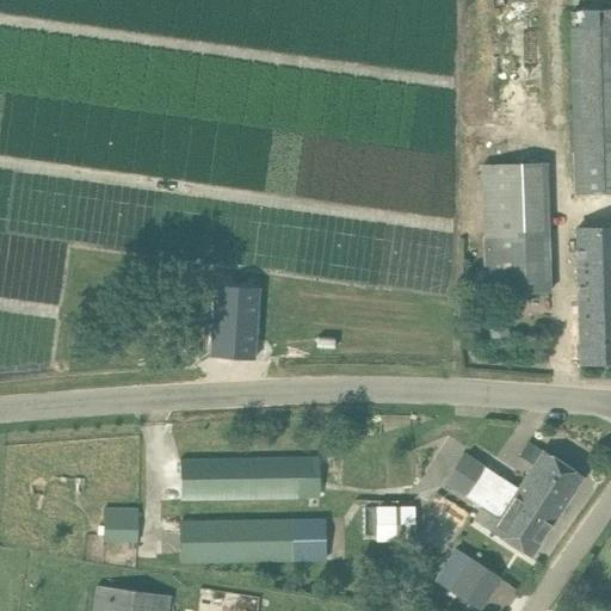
[(610,8),(569,10),(575,196),(610,193),(610,8)]
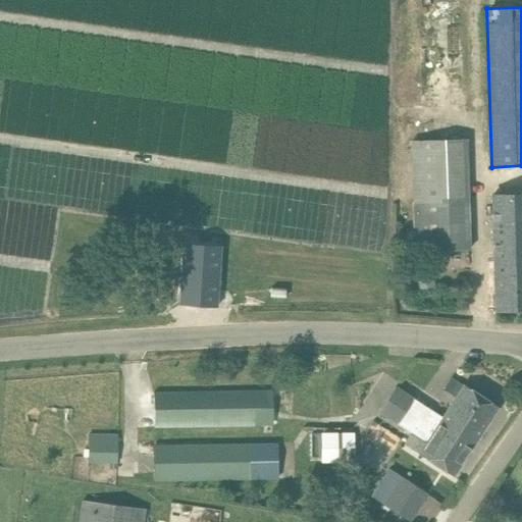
[(466,139),(413,142),(416,252),(469,250),(466,139)]
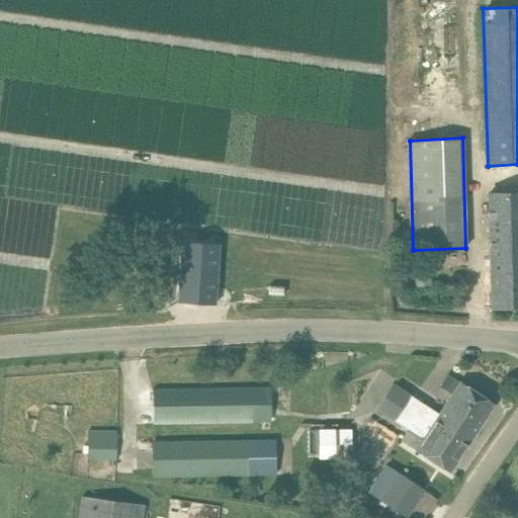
[(517,307),(517,192),(489,195),(492,309),(509,308),(509,307),(513,306),(513,308),(517,307)]
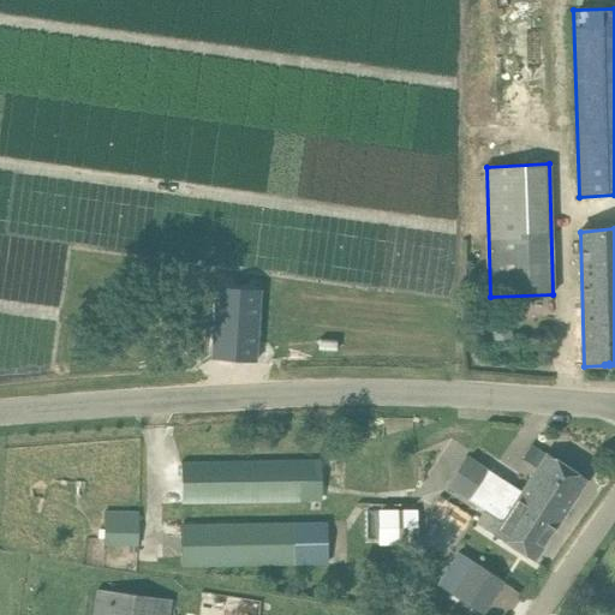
[(261,288),(216,286),(212,359),(256,363),(261,288)]
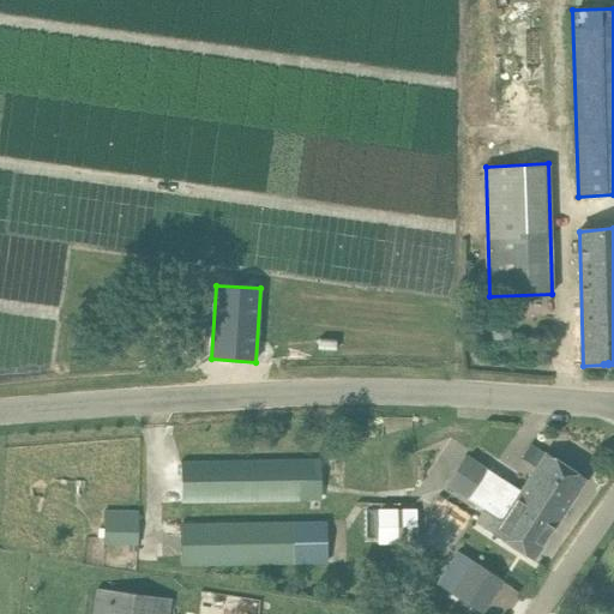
[(536,468),(546,452),(533,444),(523,458),(536,468)]
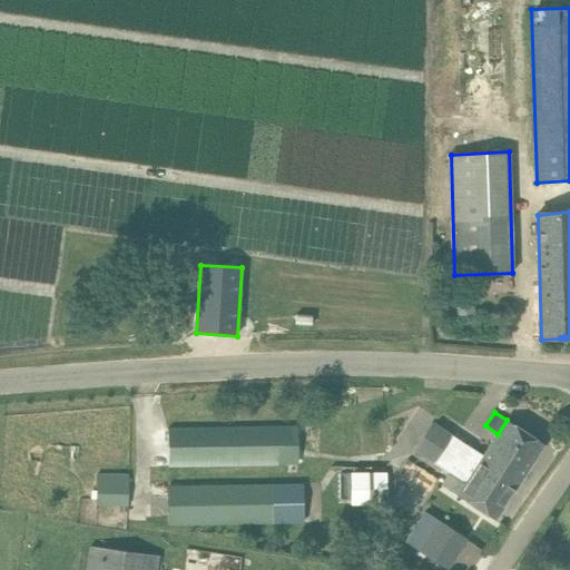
[(413,451),(453,477),(465,459),(477,467),(480,461),(519,487),(544,445),(507,420),(498,434),(483,455),(432,422),(413,451)]
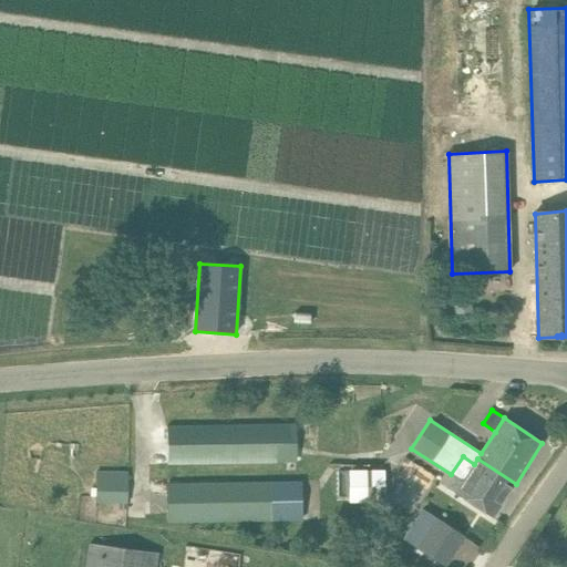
[(300,425),(167,428),(168,463),(301,461),(301,442),(300,425)]
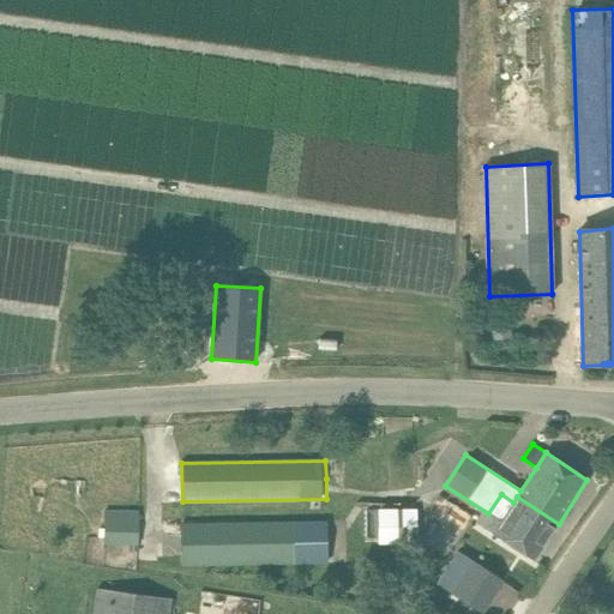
[(474,517),(440,494),(431,509),(464,531),(474,517)]
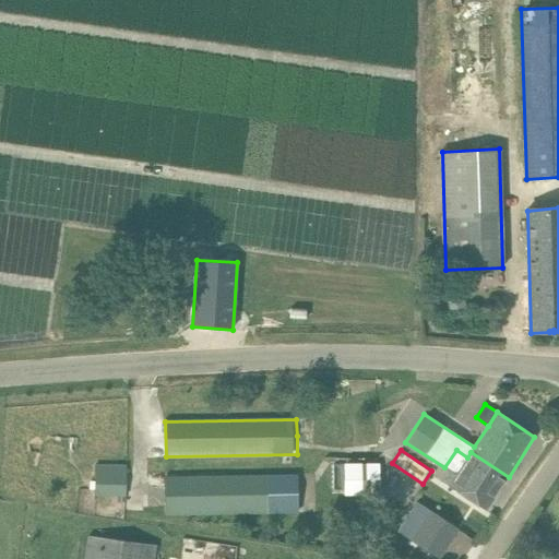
[(449,486),(486,511),(509,477),(471,452),(467,458),(456,450),(444,467),(456,475),(449,486)]
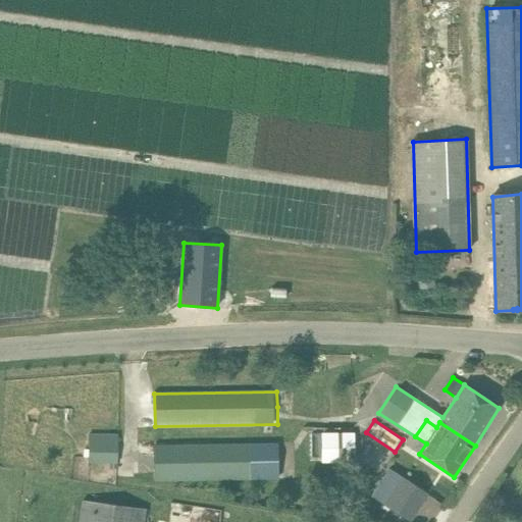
[(353,426),(325,426),(326,462),(353,462),(353,426)]
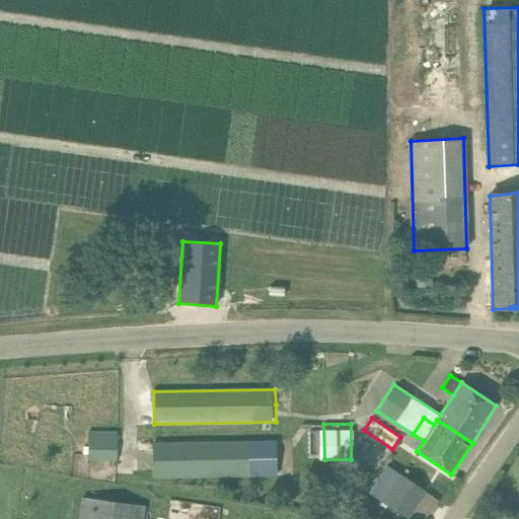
[(118,433),(89,432),(88,460),(117,461),(118,433)]
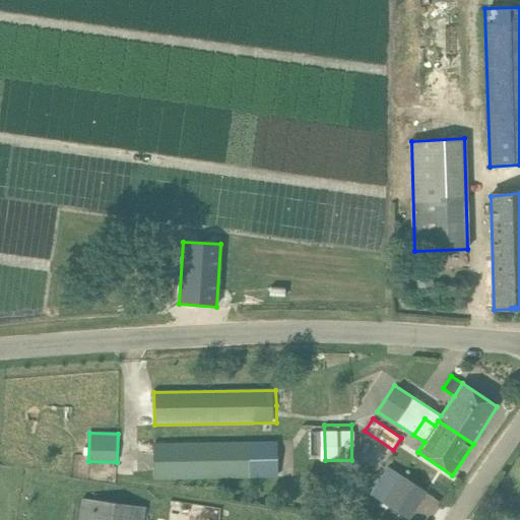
[(277,476),(276,434),(153,437),(154,478),(277,476)]
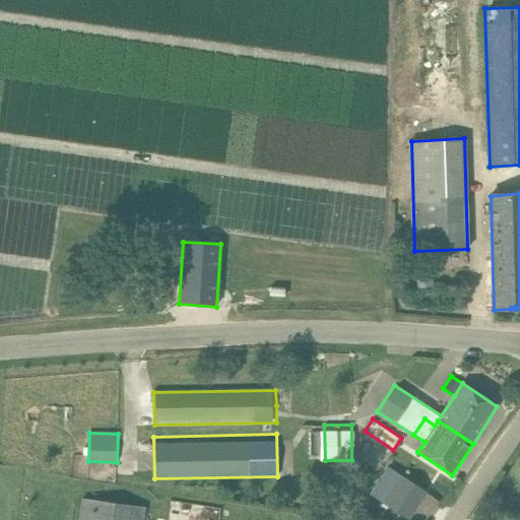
[(383,503),(408,519),(427,492),(400,475),(383,503)]
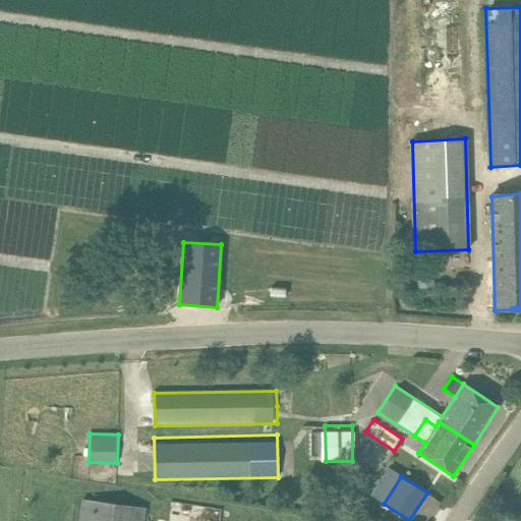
[(143,520),(146,508),(81,500),(78,520),(143,520)]
